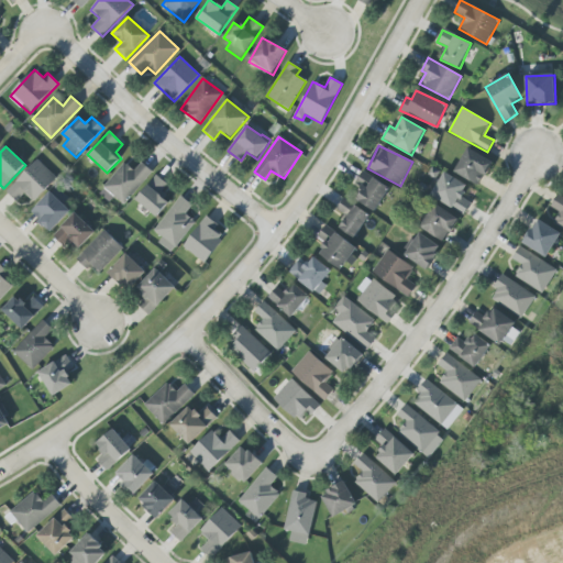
[(481,186),(492,161),(466,148),(454,174),(481,186)]
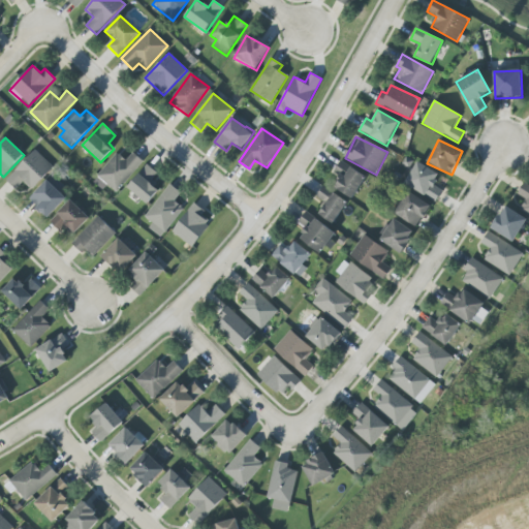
[(17,189),(24,182),(32,190),(54,167),(35,150),(6,180),(17,189)]
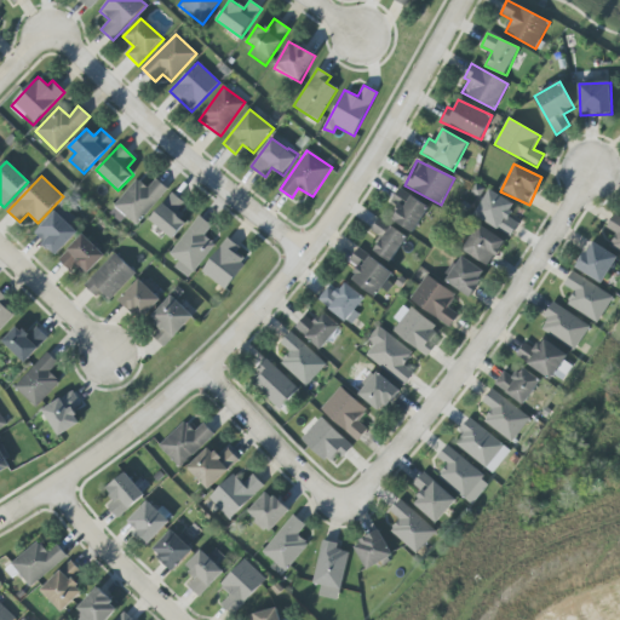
[(148,189),(137,179),(113,206),(135,227),(168,190),(156,179),(148,189)]
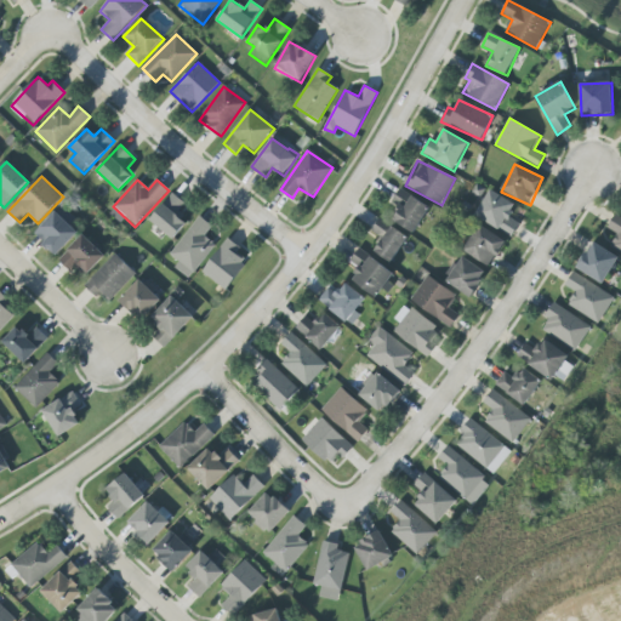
[(412,234),(429,209),(400,188),(389,203),(400,210),(393,220),(412,234)]
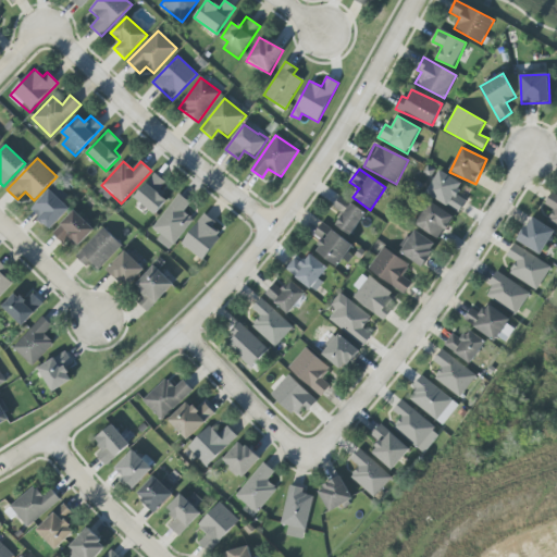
[(462,184),(440,170),(425,193),(459,213),(467,200),(456,195),(462,184)]
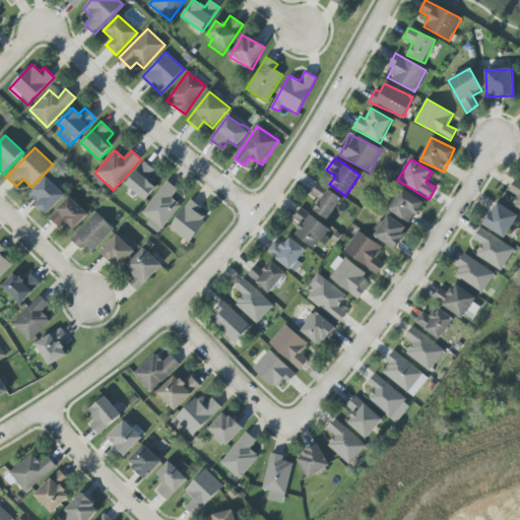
[(157,186),(149,179),(155,171),(144,161),(125,185),(145,201),(157,186)]
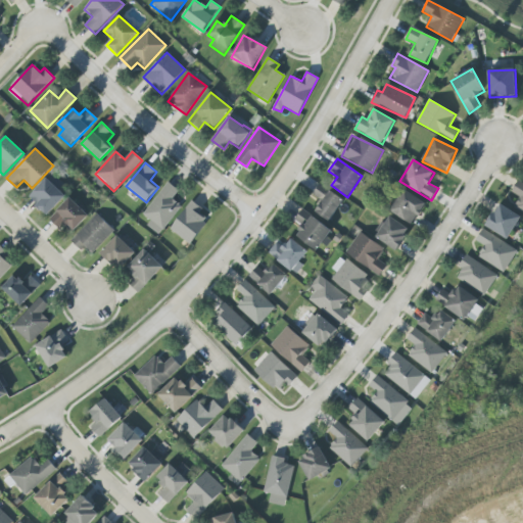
[(66,196),(47,178),(29,197),(48,216),(66,196)]
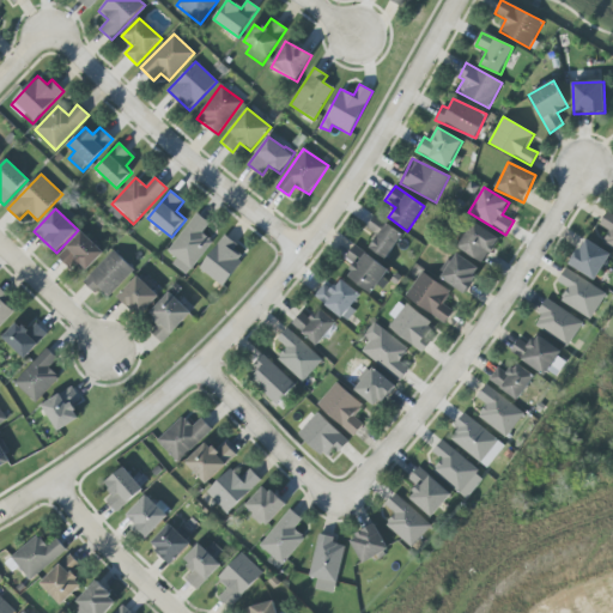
[(187,275),(213,242),(201,234),(210,223),(196,213),(168,252),(176,259),(173,263),(187,275)]
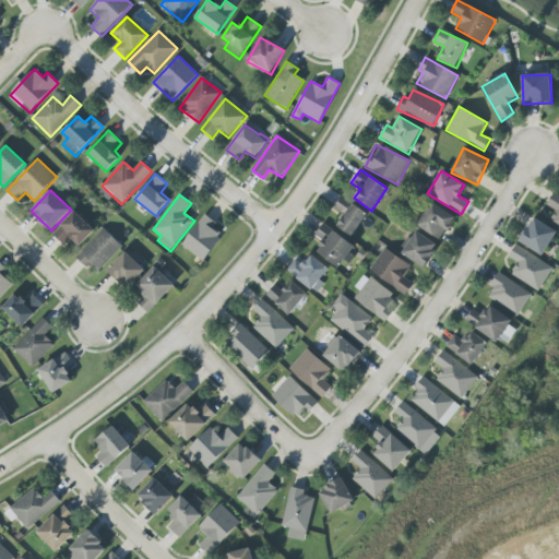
[(558,197),(552,194),(547,205),(556,211),(549,223),(558,228),(558,197)]
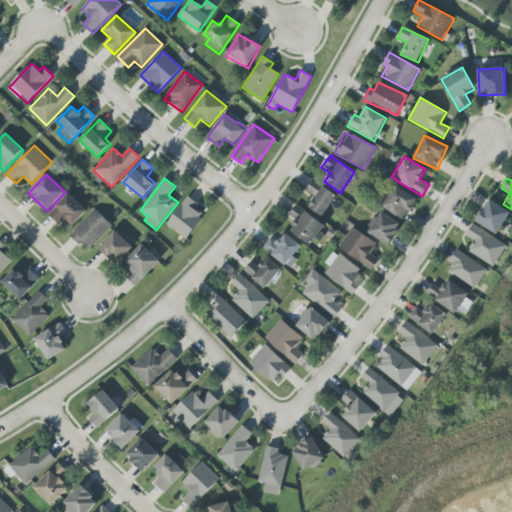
[(306,191),(314,196),(307,207),(322,217),(336,195),(312,180),(306,191)]
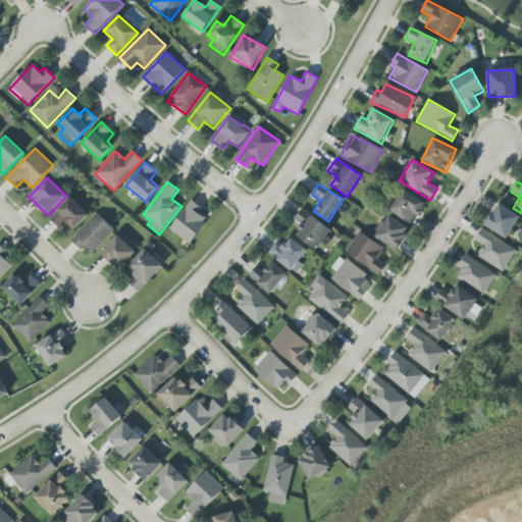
[(413,224),(425,202),(402,189),(389,212),(413,224)]
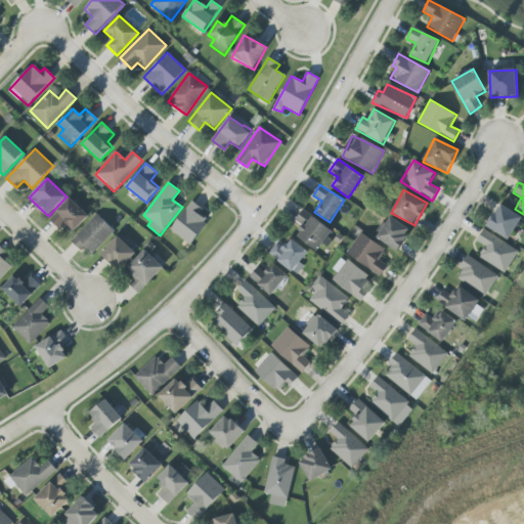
[(89,216),(70,199),(49,220),(59,229),(64,223),(74,232),(89,216)]
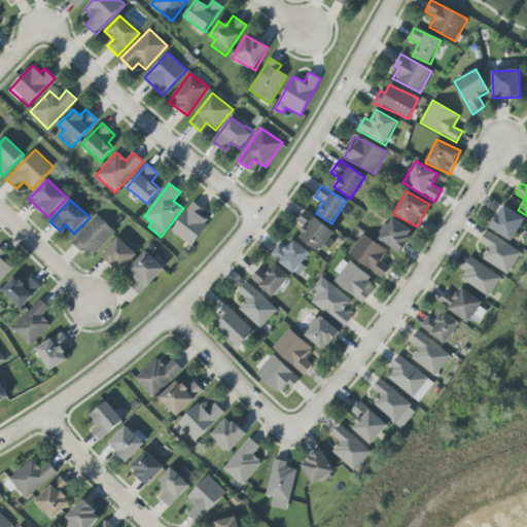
[(172,233),(192,246),(211,217),(190,204),(172,233)]
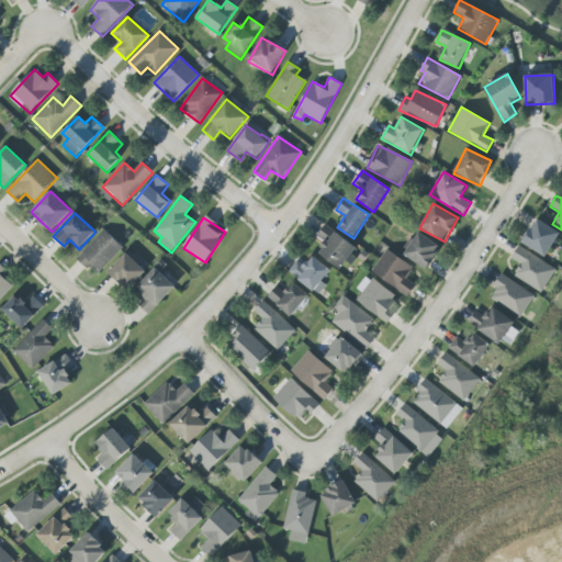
[(560,234),(537,218),(523,243),(546,257),(560,234)]
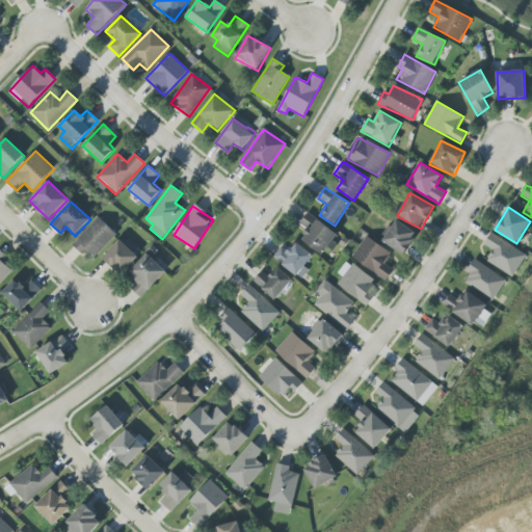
[(299,223),(308,231),(300,239),(322,256),(338,235),(308,212),(299,223)]
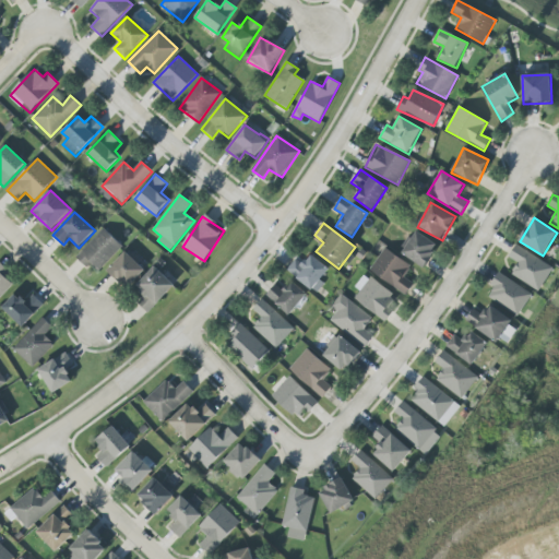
[(122,247),(104,228),(75,258),(87,269),(92,263),(99,271),(122,247)]
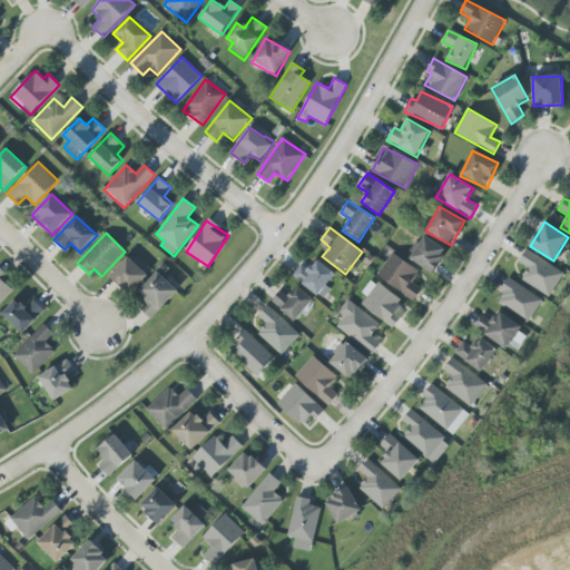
[(408,257),(431,274),(448,251),(424,235),(408,257)]
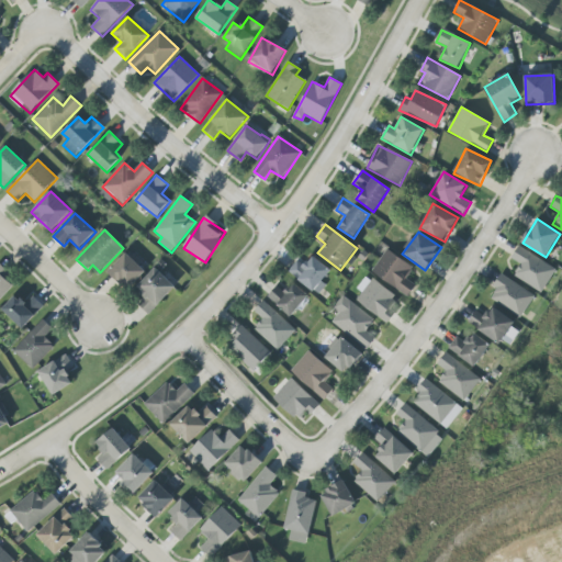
[(514,276),(541,293),(555,269),(519,247),(512,259),(520,265),(514,276)]
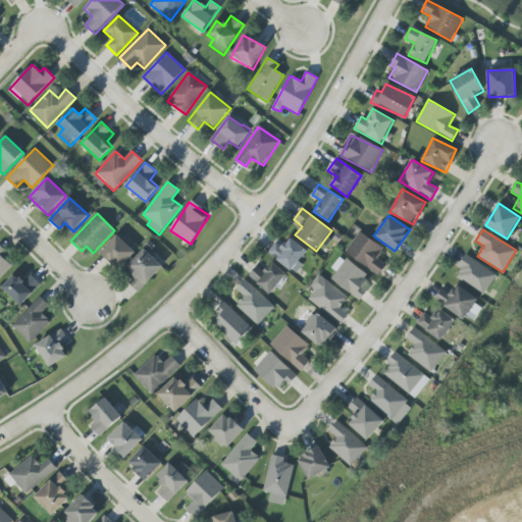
[(377,259),(384,249),(359,231),(345,253),(378,275),(385,265),(377,259)]
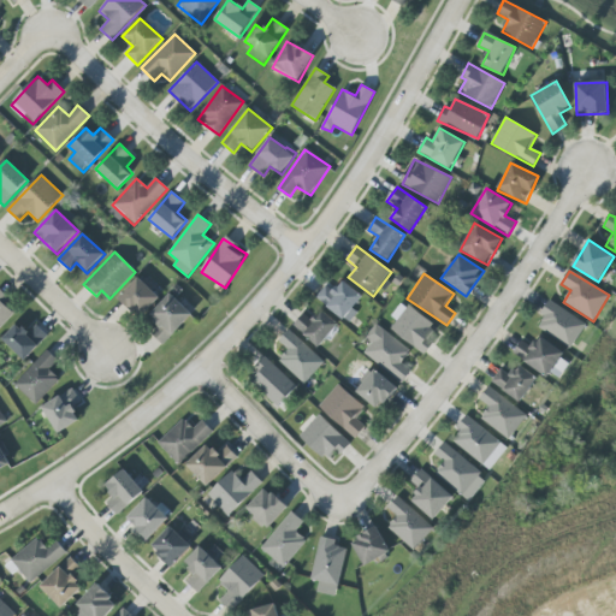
[(140,319),(160,298),(149,288),(150,286),(140,277),(119,298),(140,319)]
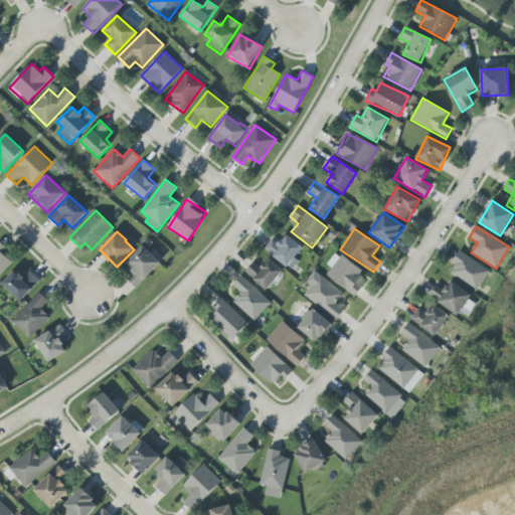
[(291,271),(299,262),(295,258),(303,248),(288,234),(279,244),(273,239),(265,248),(291,271)]
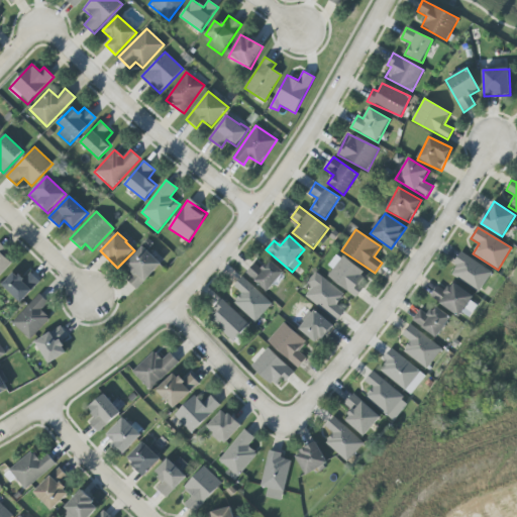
[(129,282),(137,290),(162,264),(142,246),(125,266),(135,275),(129,282)]
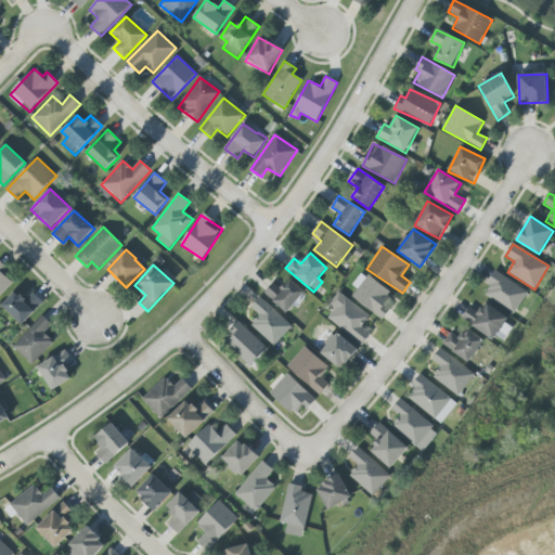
[(0,267),(0,296),(14,281),(0,267)]
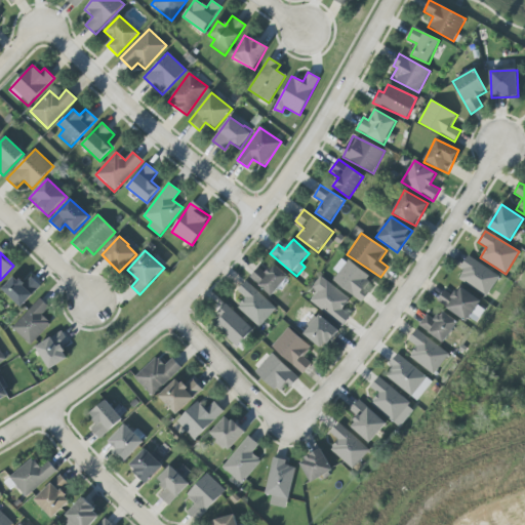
[(458,279),(487,296),(499,276),(468,256),(460,268),(465,270),(458,279)]
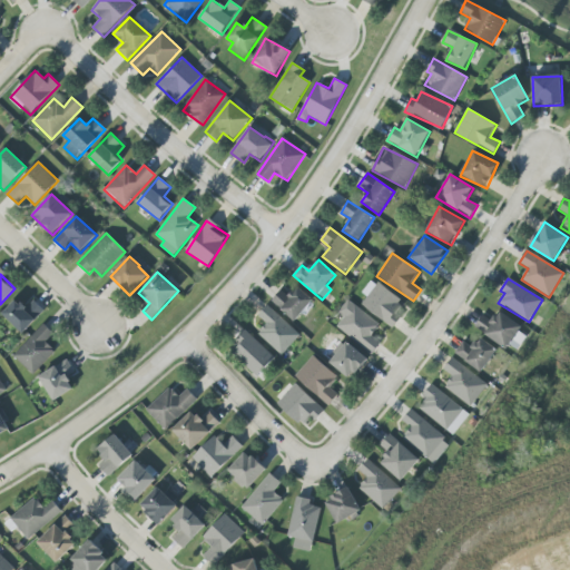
[(366,296),(361,306),(393,327),(400,317),(394,314),(403,301),(371,279),(362,293),(366,296)]
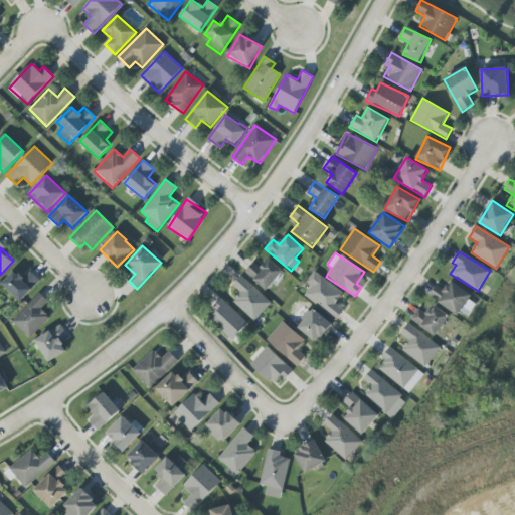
[(262,269),(252,263),(244,273),(267,291),(283,271),(270,260),(262,269)]
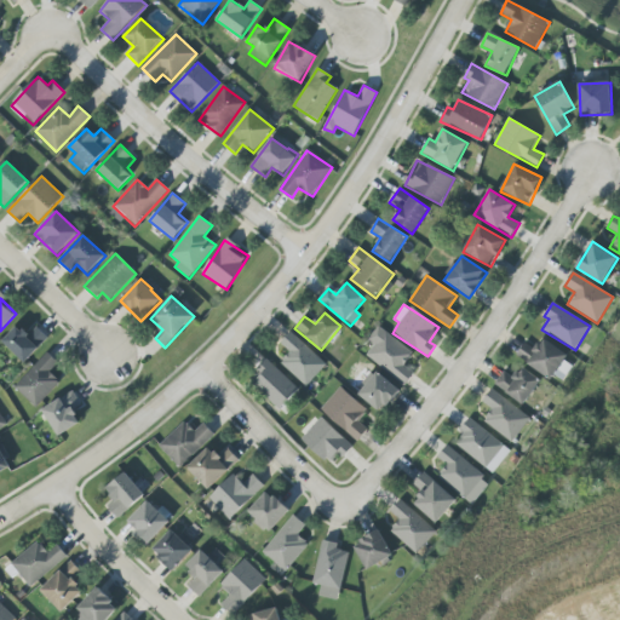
[(26,363),(49,338),(36,327),(28,336),(17,326),(3,343),(26,363)]
